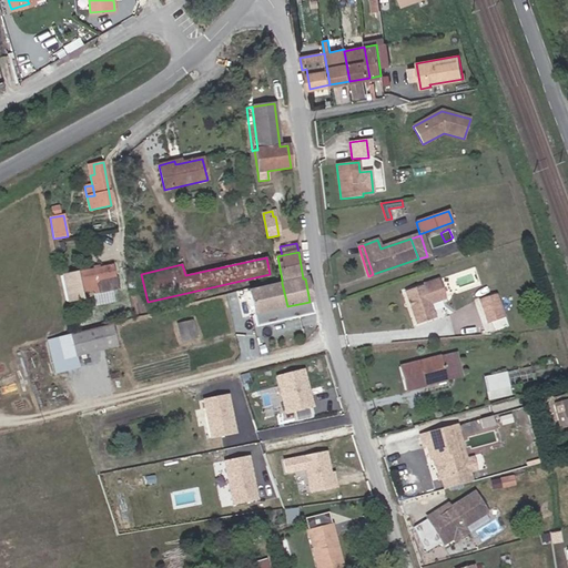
[(111,290),(108,277),(115,276),(113,265),(61,276),(67,300),(81,297),(80,292),(94,290),(94,294),(111,290)]
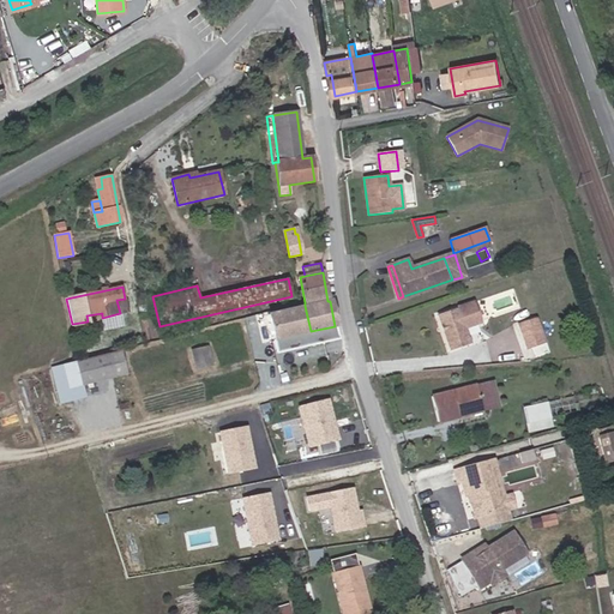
[(146,304),(143,289),(136,292),(138,306),(146,304)]
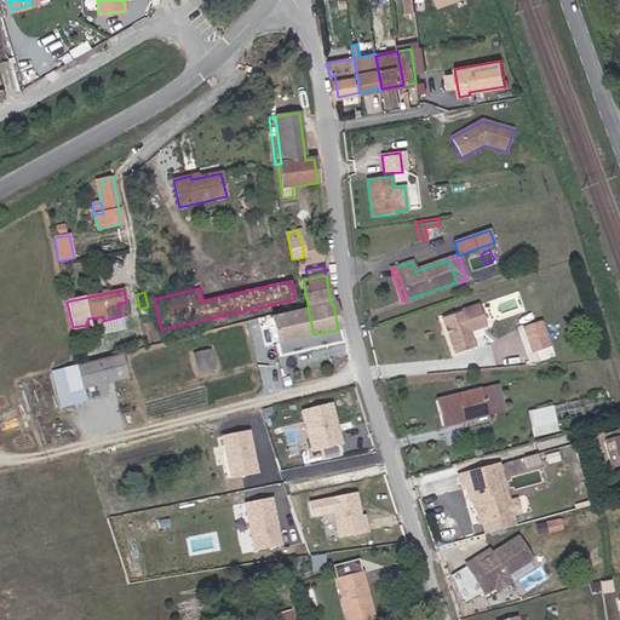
[(469,331),(486,325),(478,305),(442,317),(455,354),(475,348),(469,331)]
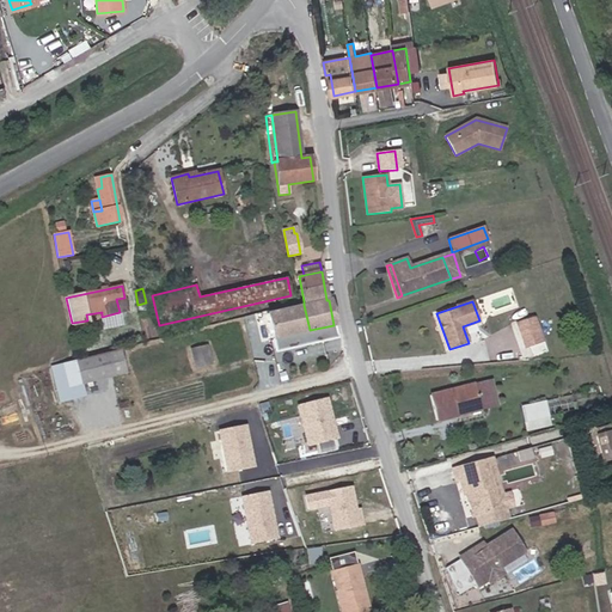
[(304,305),(268,313),(276,352),(337,337),(334,325),(310,330),(304,305)]
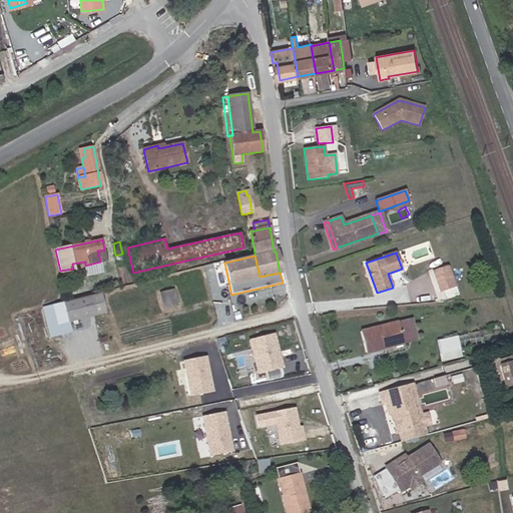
[(455,288),(447,266),(433,271),(440,293),(455,288)]
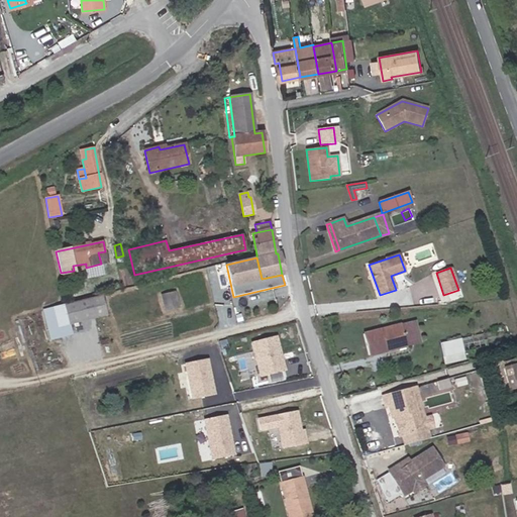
[(169,284),(201,277),(200,270),(193,271),(168,278),(169,284)]
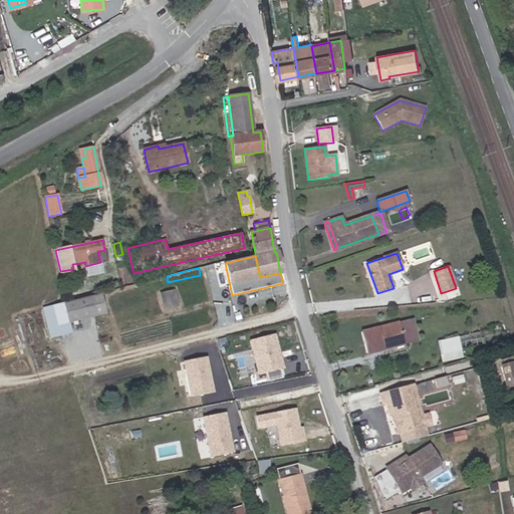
[(178,305),(174,291),(161,294),(165,308),(178,305)]
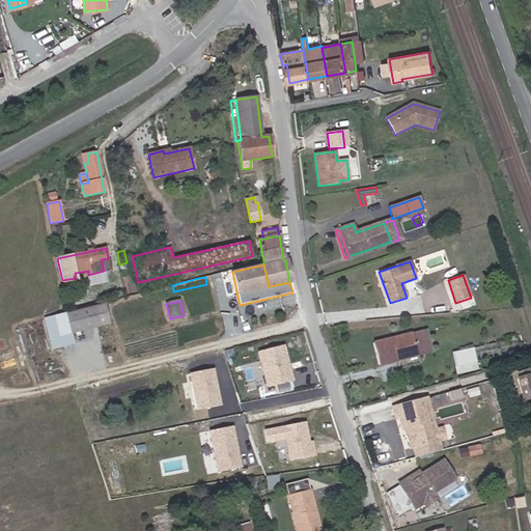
[(71,333),(109,324),(104,303),(68,312),(65,313),(71,333)]
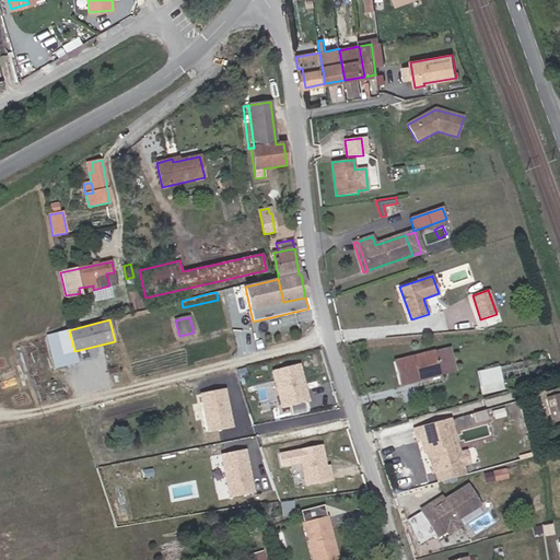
[(74,351),(69,330),(47,335),(55,368),(77,362),(74,351)]
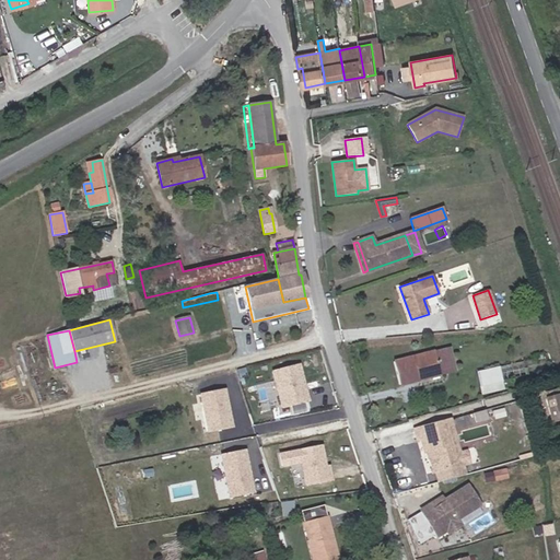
[(440,371),(434,351),(393,362),(399,385),(419,380),(418,376),(440,371)]
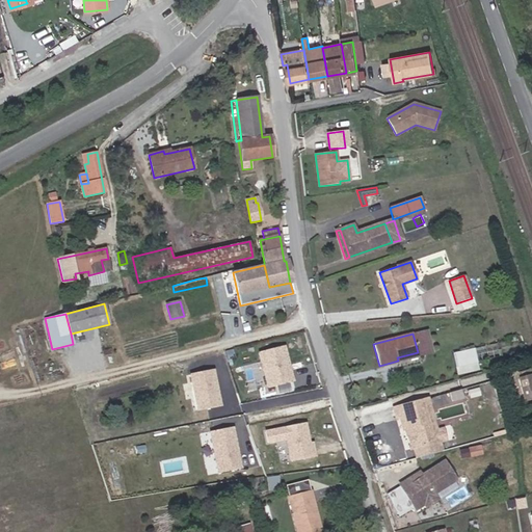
[(477,362),(474,349),(453,354),(456,367),(472,363),(477,362)]
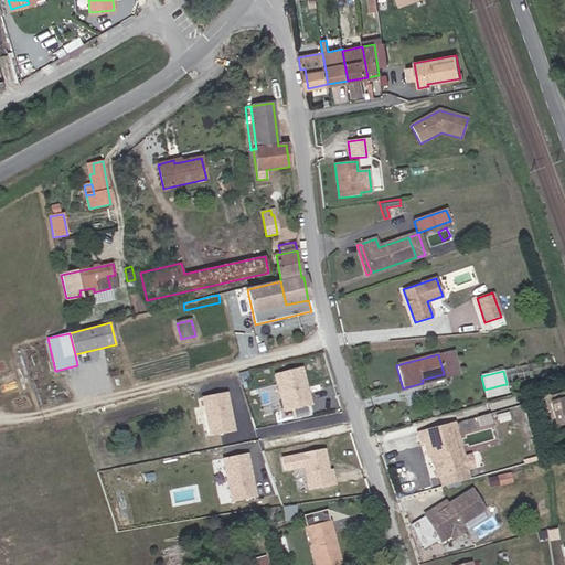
[(423,383),(445,377),(444,374),(422,380),(423,383)]
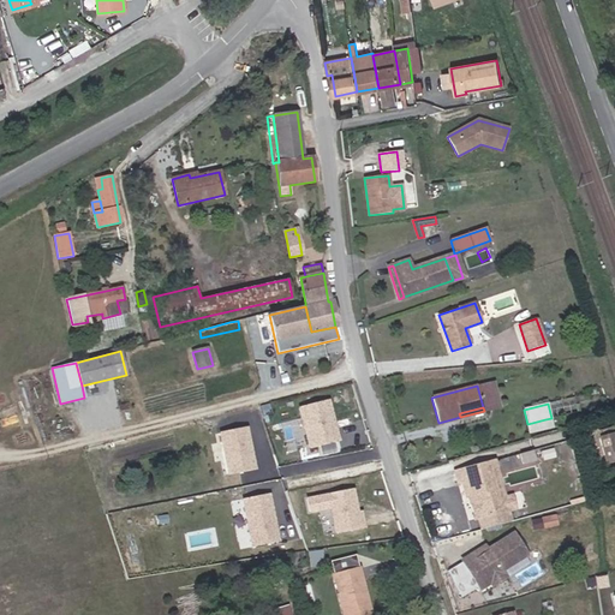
[(246,434),(243,419),(232,422),(234,434),(240,431),(242,435),(246,434)]
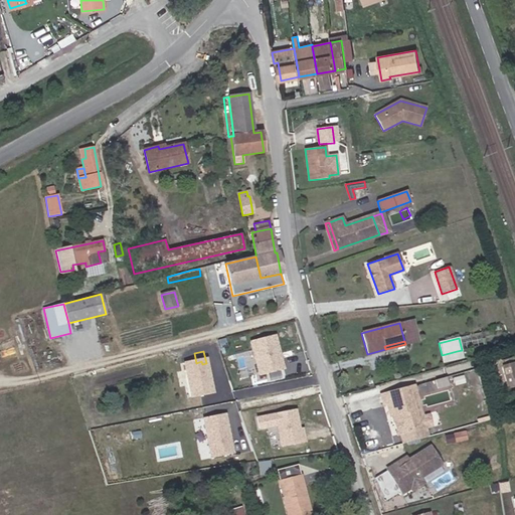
[(458,357),(457,351),(442,355),(443,361),(458,357)]
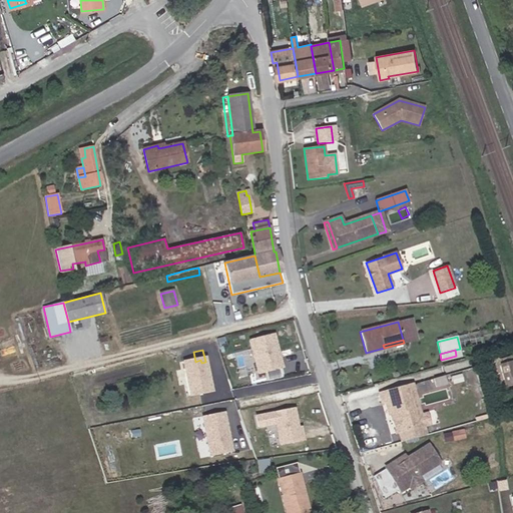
[(512,384),(512,362),(502,365),(500,366),(505,386),(512,384)]
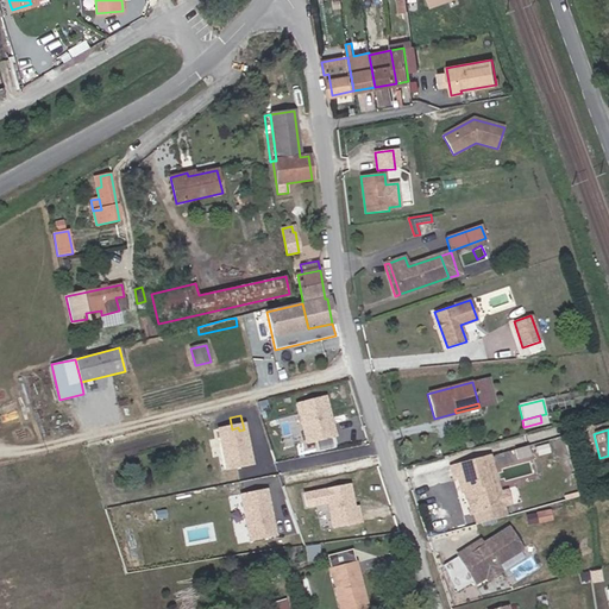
[(330,478),(318,440),(296,446),(307,484),(330,478)]
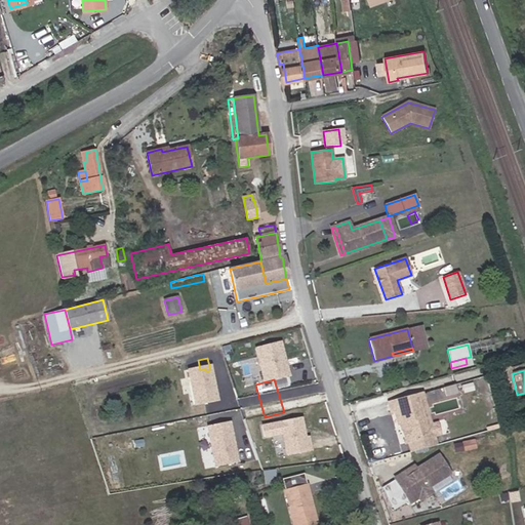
[(431,425),(421,393),(388,402),(391,412),(394,411),(398,423),(400,423),(405,422),(406,425),(404,428),(408,442),(434,435),(431,425)]
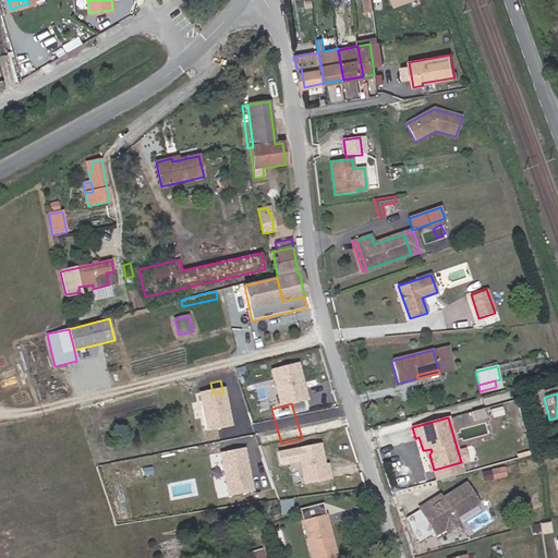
[(305,484),(332,477),(325,440),(278,450),(281,465),(301,461),(305,484)]
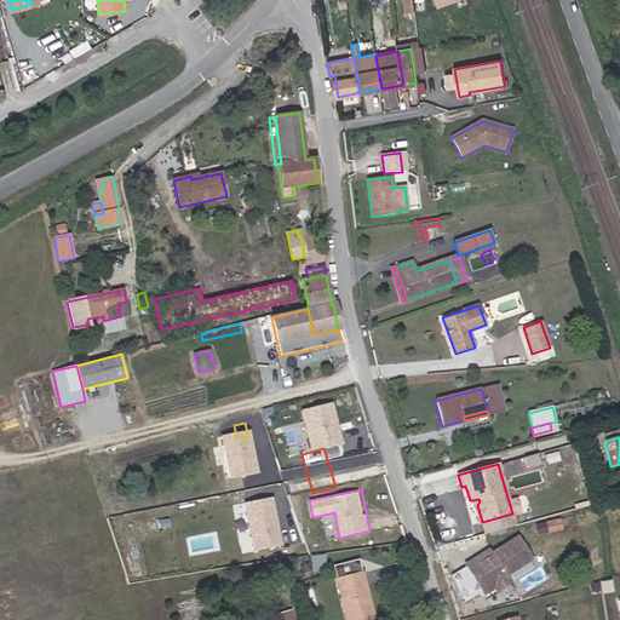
[(264,515),(269,501),(262,498),(257,512),(264,515)]
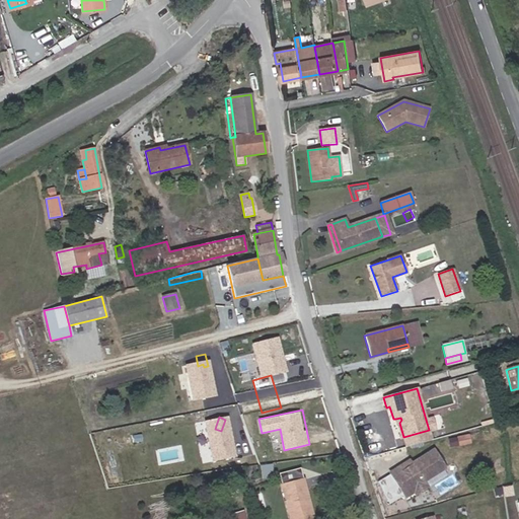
[(434,429),(431,418),(426,420),(429,430),(434,429)]
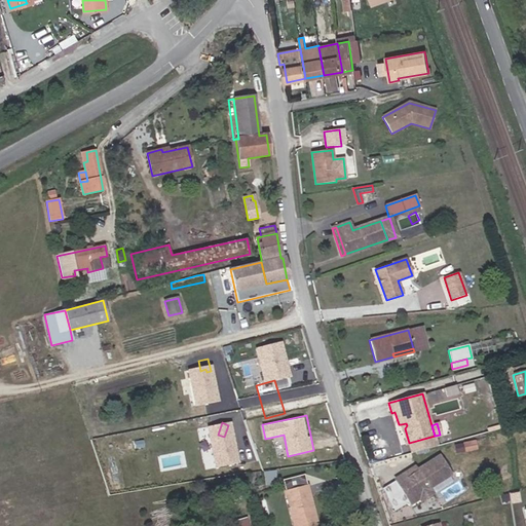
[(477,449),(475,441),(463,444),(464,451),(477,449)]
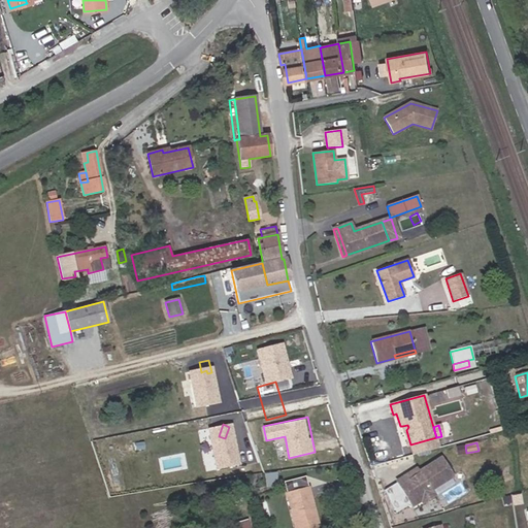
[(466,453),(465,446),(457,447),(458,455),(466,453)]
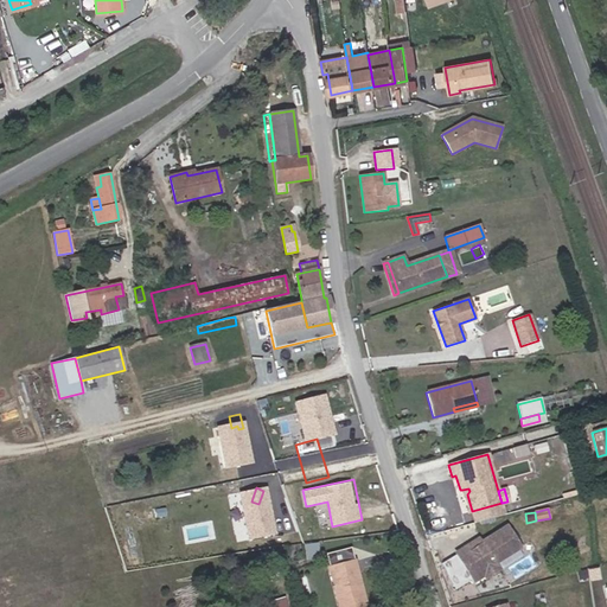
[(496,563),(519,548),(506,526),(481,542),(467,551),(465,548),(455,553),(474,582),(484,575),(481,572),(496,563)]
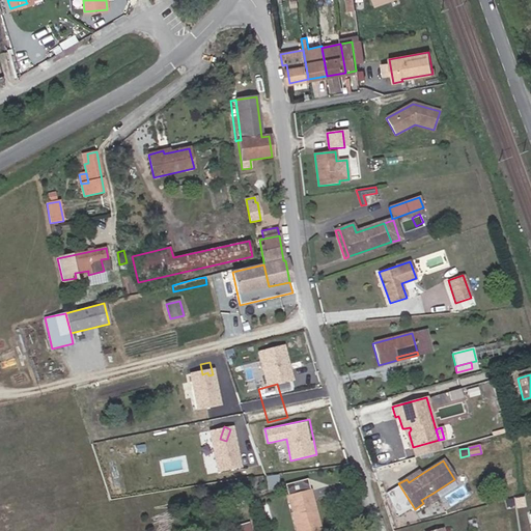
[(409,482),(421,474),(419,471),(407,479),(409,482)]
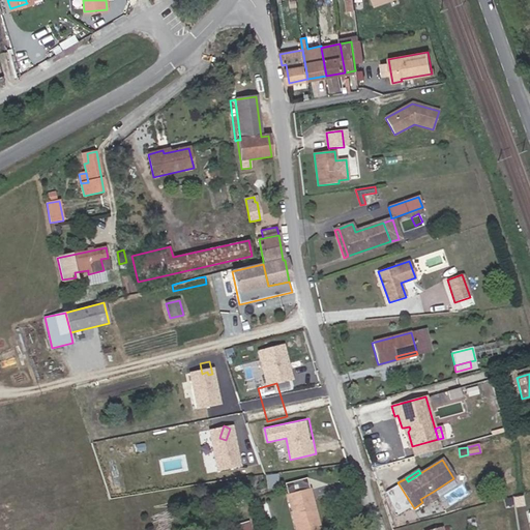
[(319,529),(310,490),(288,495),(296,529),(319,529)]
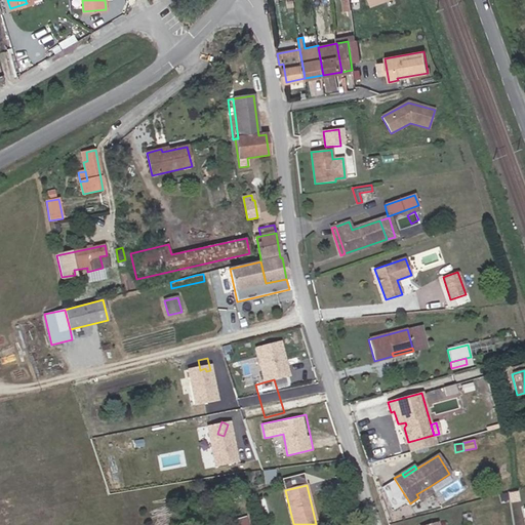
[(420,499),(432,492),(429,487),(416,494),(418,497),(420,499)]
